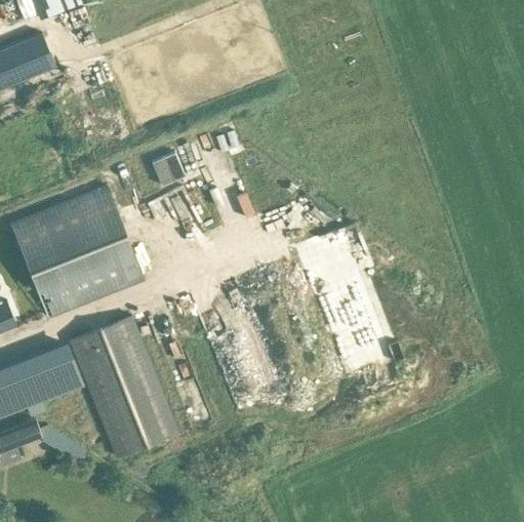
[(43,35),(0,52),(0,85),(19,78),(22,83),(56,68),(43,35)]
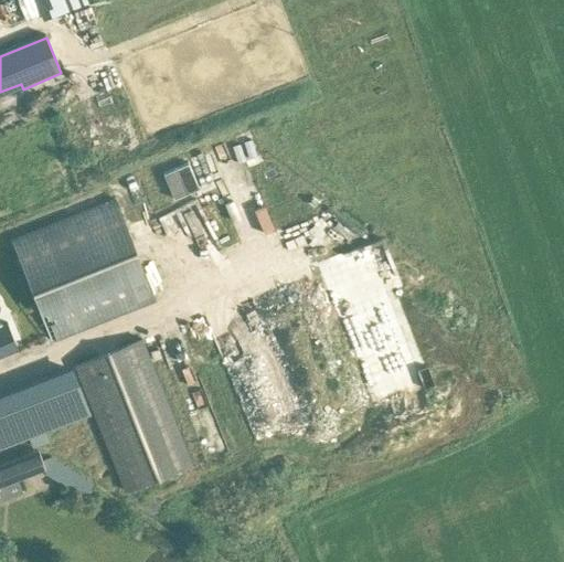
[(156,303),(115,201),(13,242),(53,343),(156,303)]
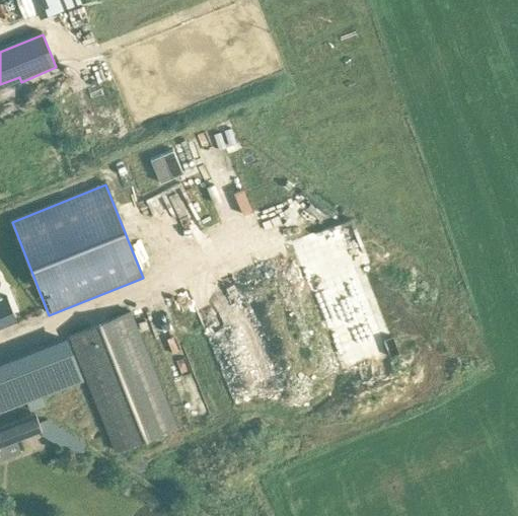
[(0,329),(17,323),(17,322),(15,323),(6,300),(8,299),(7,299),(0,301),(0,329)]
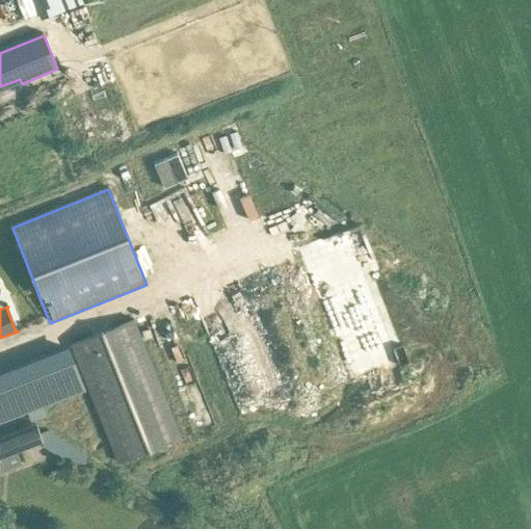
[(71,346),(88,390),(116,463),(180,439),(134,322),(71,346)]
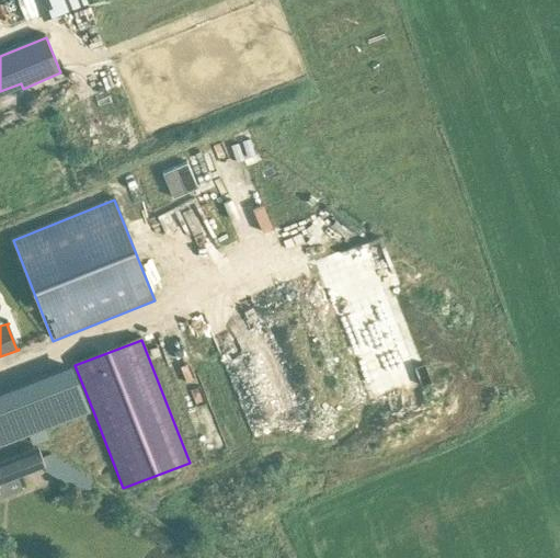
[(0,389),(0,444),(90,410),(71,362),(0,389)]
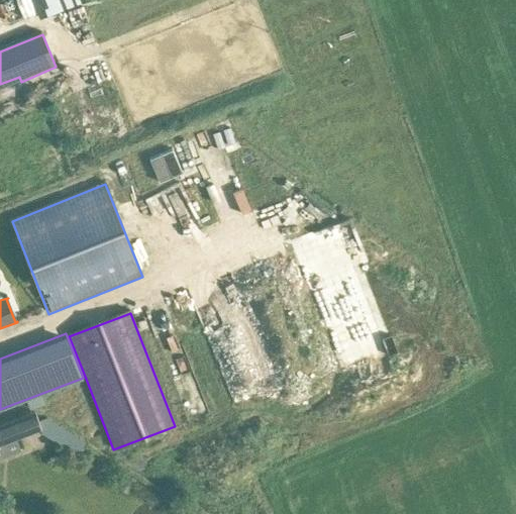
[(35,414),(0,427),(0,446),(42,431),(35,414)]
